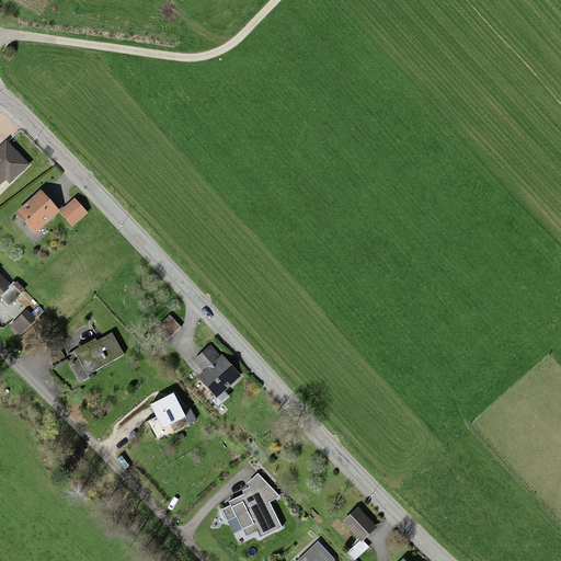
[(6,141),(0,146),(0,184),(3,181),(8,185),(27,165),(6,141)]
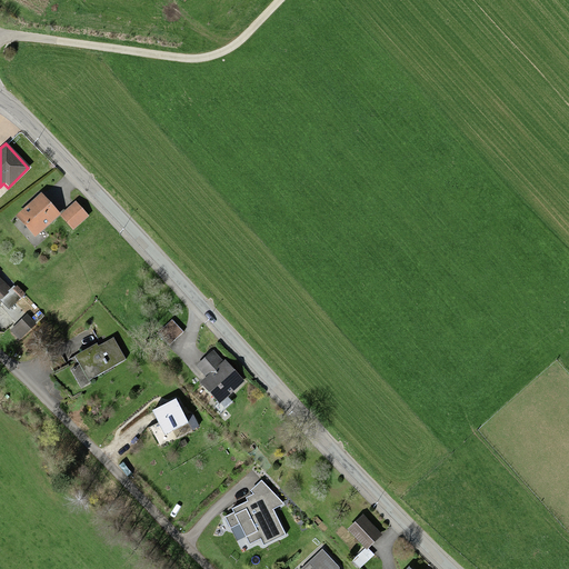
[(60,213),(41,192),(16,216),(36,237),(60,213)]
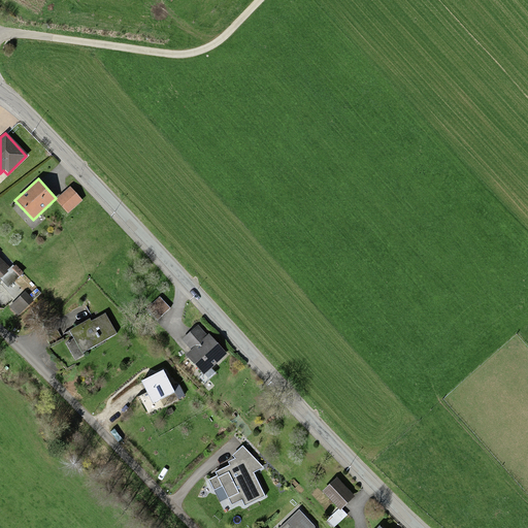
[(70,187),(55,199),(68,213),(83,200),(70,187)]
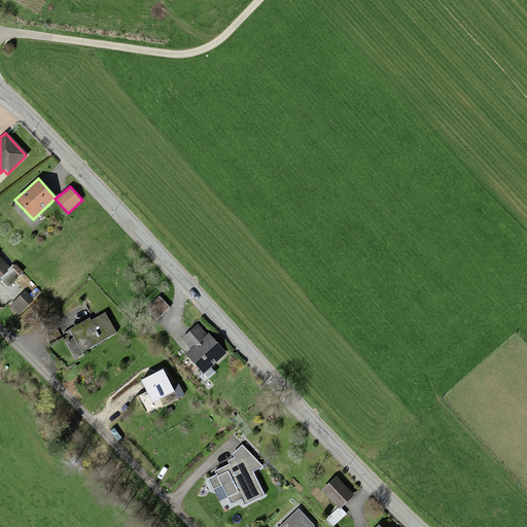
[(0,255),(0,276),(10,267),(0,255)]
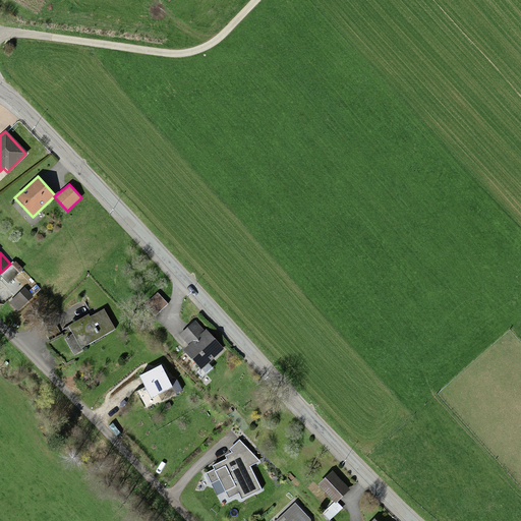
[(15,261),(11,265),(18,273),(23,269),(15,261)]
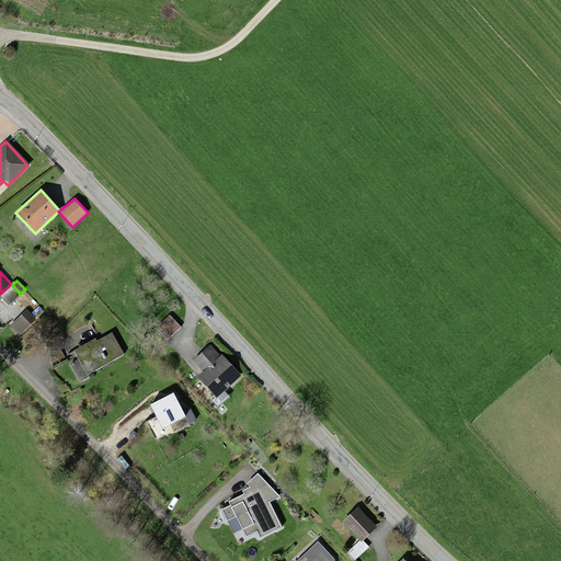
[(26,309),(10,325),(20,335),(36,319),(26,309)]
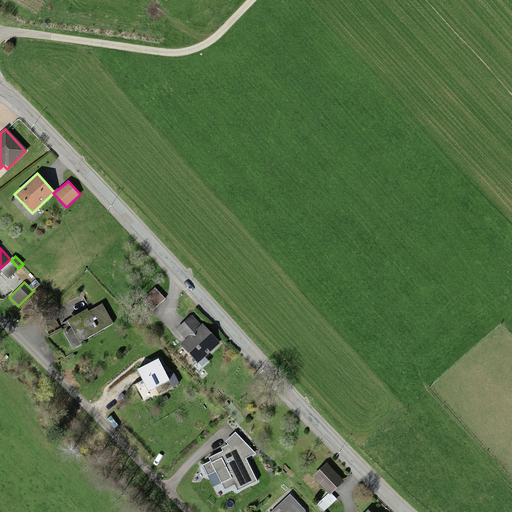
[(165,298),(155,287),(142,299),(152,310),(165,298)]
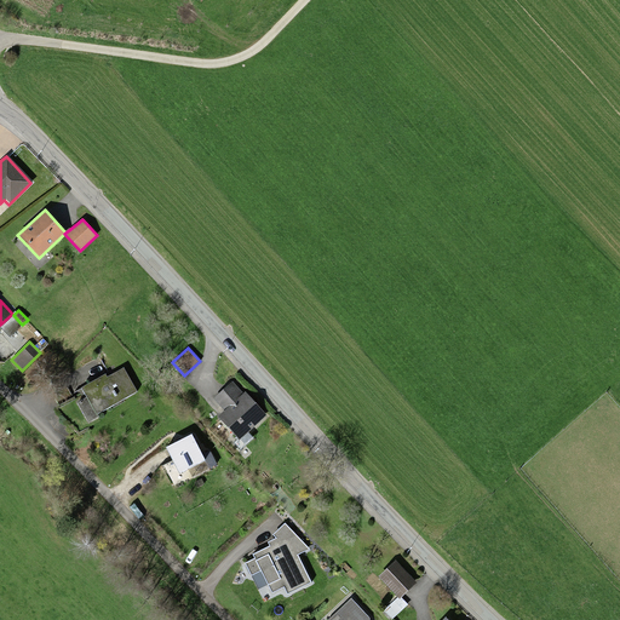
[(87,397),(97,414),(138,391),(124,367),(107,377),(105,374),(81,388),(87,397)]
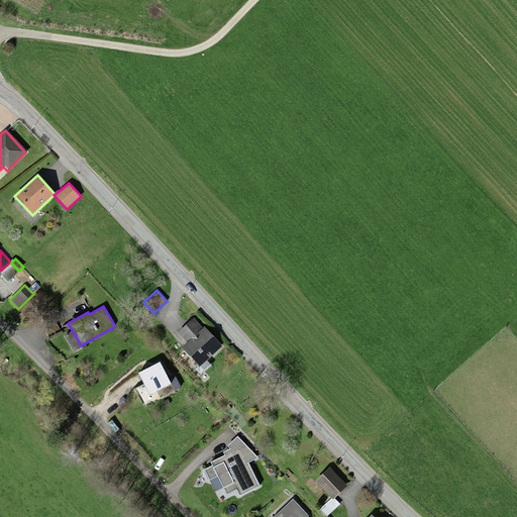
[(202,327),(194,318),(178,332),(188,342),(183,347),(200,366),(222,345),(204,325),(202,327)]
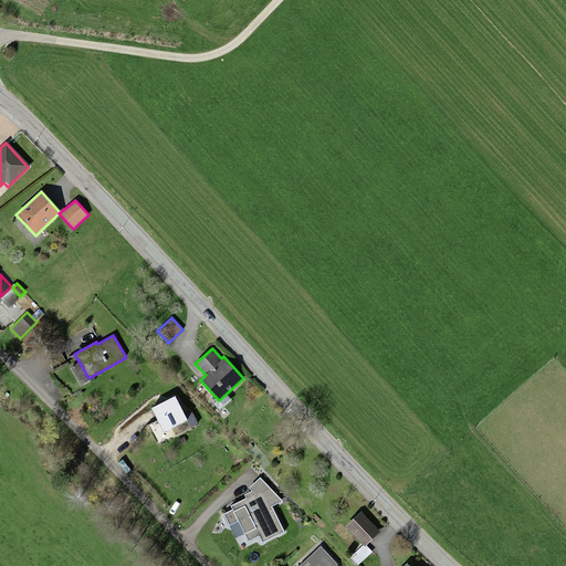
[(88,378),(80,363),(70,368),(81,385),(90,379),(88,378)]
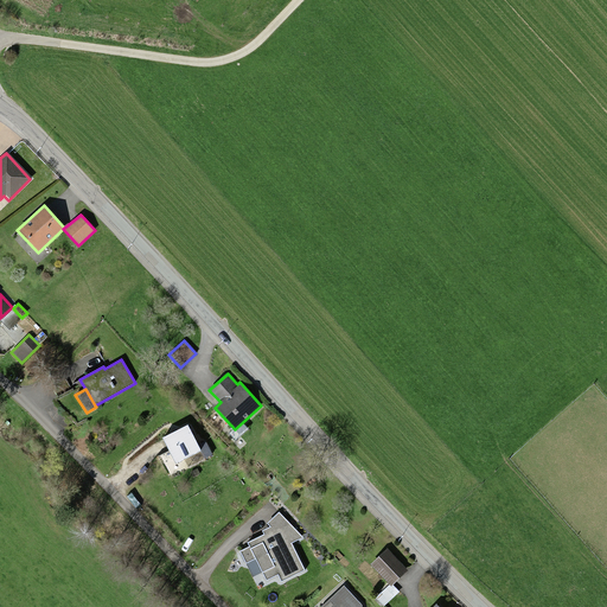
[(189,423),(163,438),(176,464),(202,451),(205,458),(212,454),(205,440),(198,443),(189,423)]
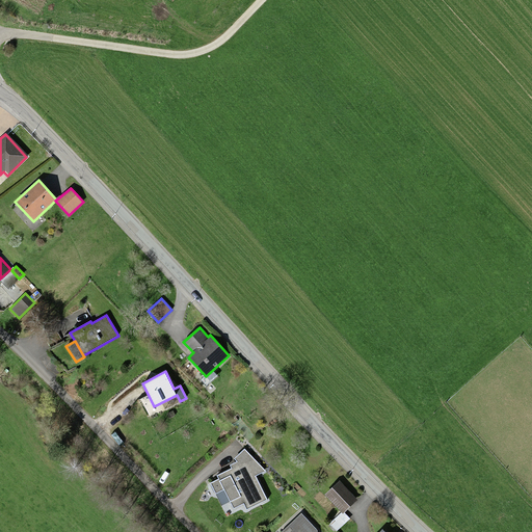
[(217,479),(210,482),(222,506),(231,502),(234,508),(243,503),(246,509),(267,499),(255,476),(265,471),(244,448),(234,458),(237,461),(230,464),(231,469),(216,476),(217,479)]
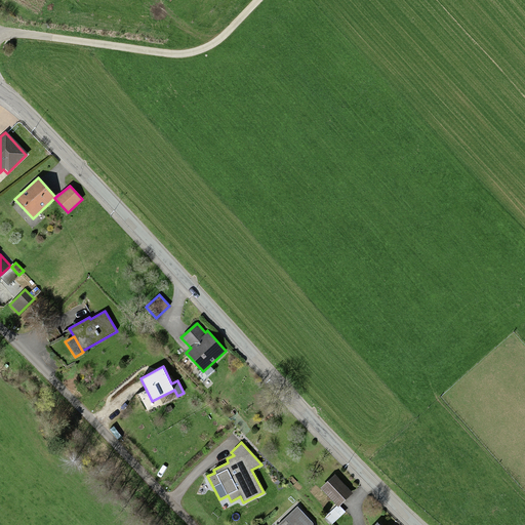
[(333,476),(320,488),(337,507),(351,494),(333,476)]
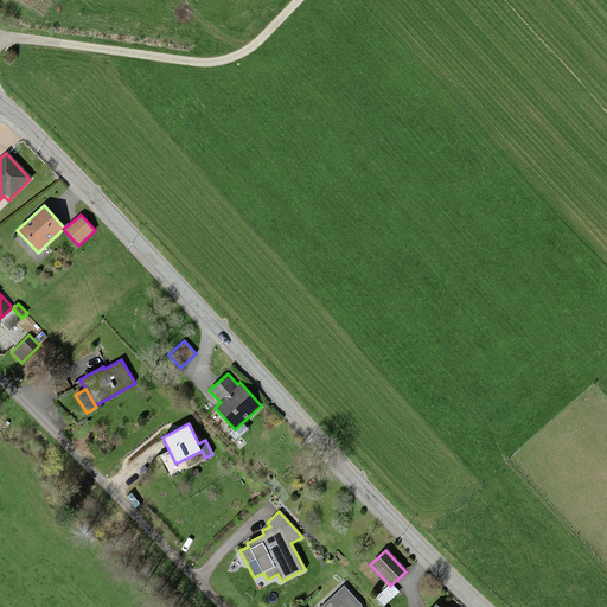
[(362,606),(362,605),(344,586),(320,606),(362,606)]
